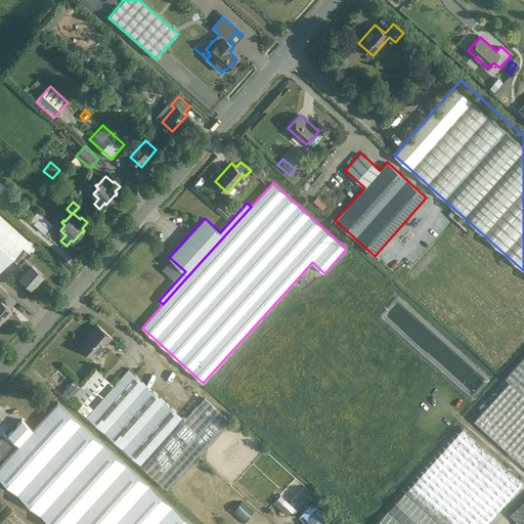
[(467,231),(470,227),(451,210),(448,214),(467,231)]
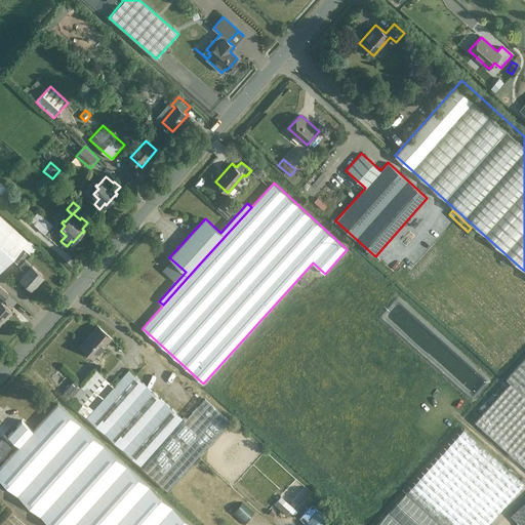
[(44,235),(52,226),(37,211),(30,220),(44,235)]
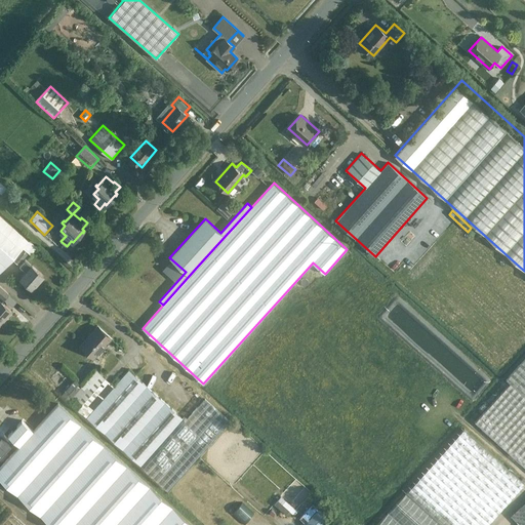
[(0,272),(29,241),(0,214),(0,272)]
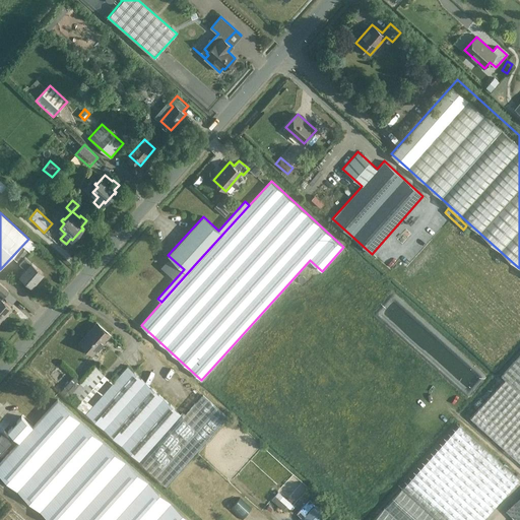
[(18,262),(28,250),(23,245),(13,257),(18,262)]
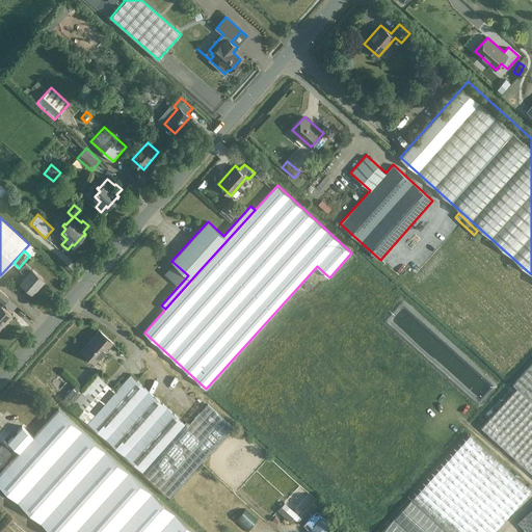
[(32,292),(44,278),(26,263),(20,269),(26,275),(21,282),(32,292)]
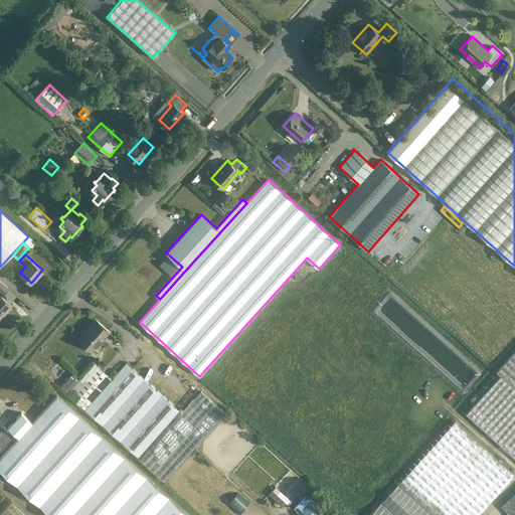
[(0,288),(5,293),(9,288),(0,279),(0,288)]
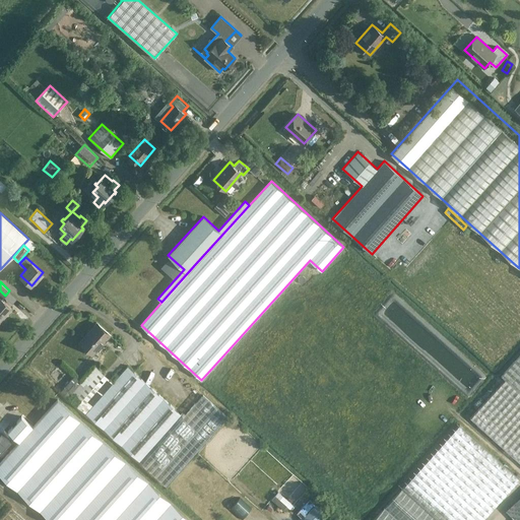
[(0,321),(12,308),(0,297),(0,321)]
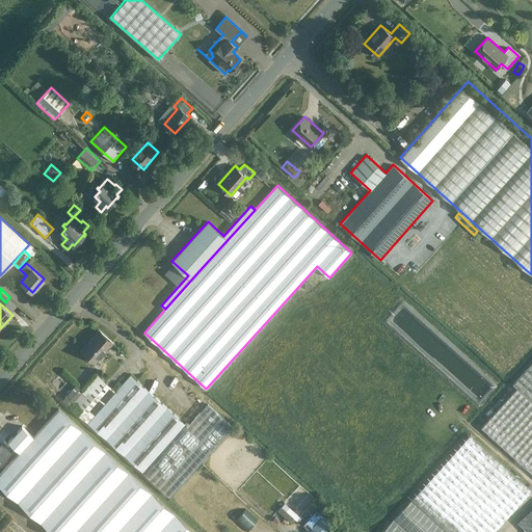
[(97,362),(112,343),(98,331),(82,349),(97,362)]
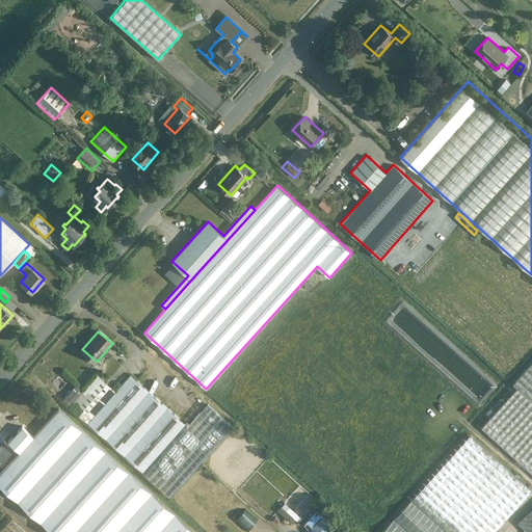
[(531,363),(513,383),(517,388),(531,401),(531,363)]
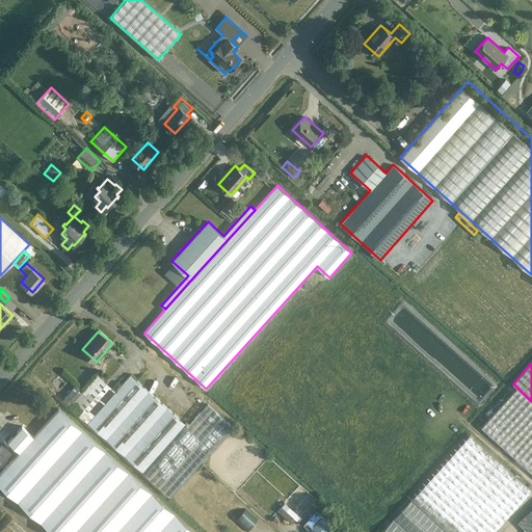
[(76,383),(62,399),(70,406),(169,497),(233,426),(208,403),(188,426),(130,374),(120,387),(116,384),(113,389),(98,375),(82,393),(79,391),(81,389),(76,383)]
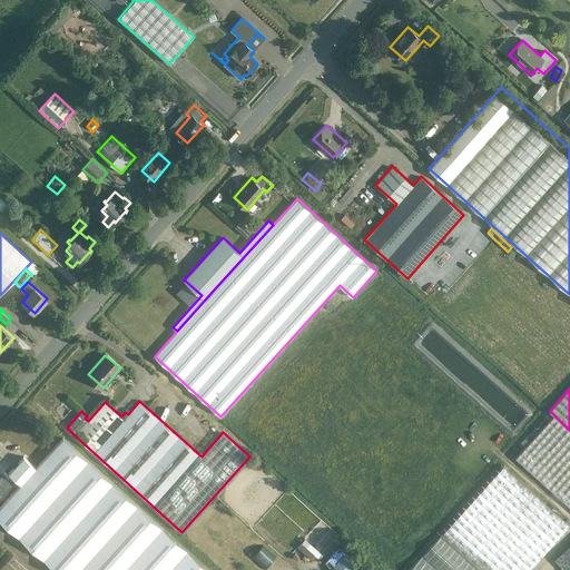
[(569,430),(554,415),(516,458),(569,507),(569,430)]
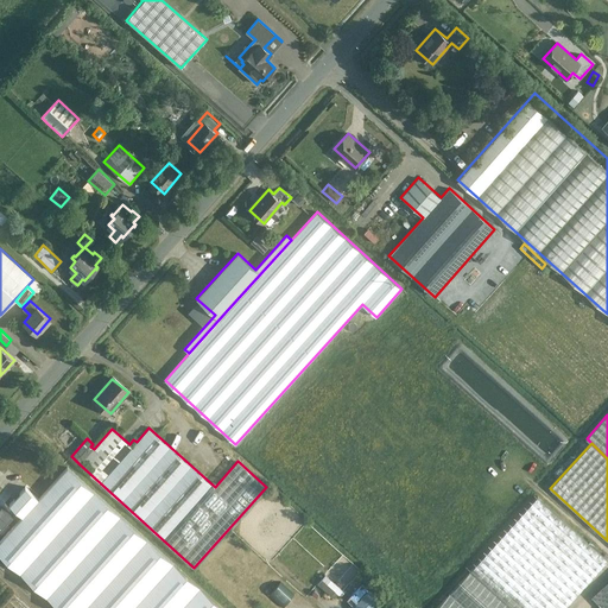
[(25,487),(14,500),(10,505),(23,517),(0,540),(0,553),(59,607),(223,607),(68,467),(38,499),(25,487)]
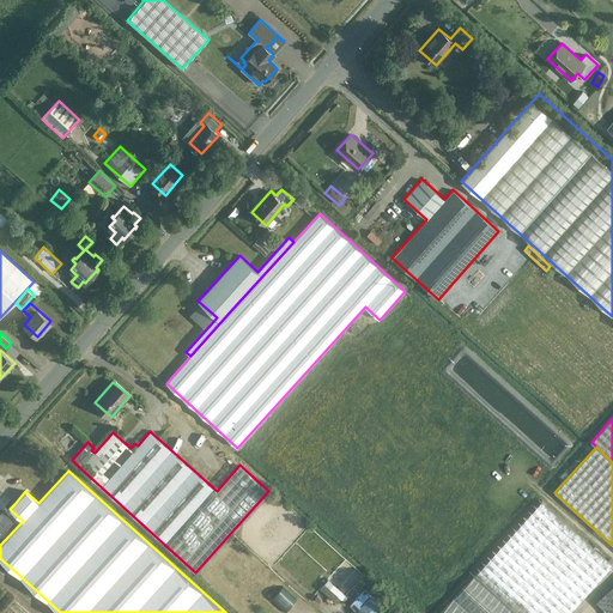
[(569,612),(612,564),(542,501),(475,575),(439,612),(569,612)]
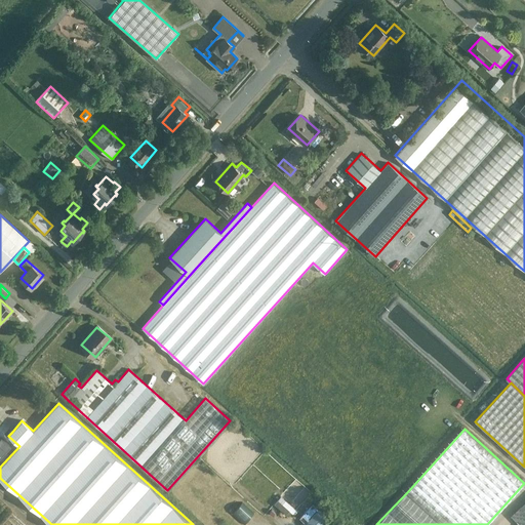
[(0,457),(10,446),(1,438),(0,439),(0,457)]
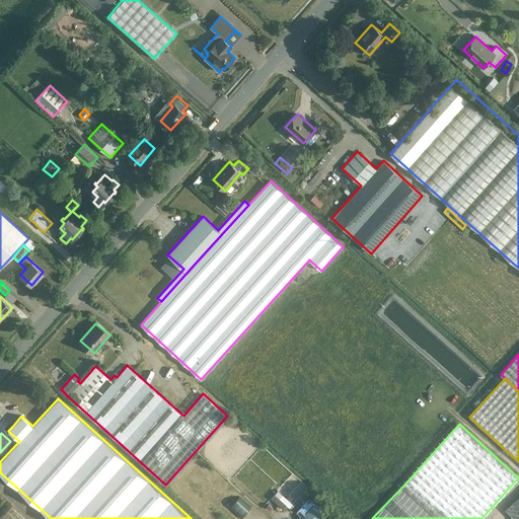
[(293,504),(278,491),(271,499),(283,509),(286,506),(290,508),(293,504)]
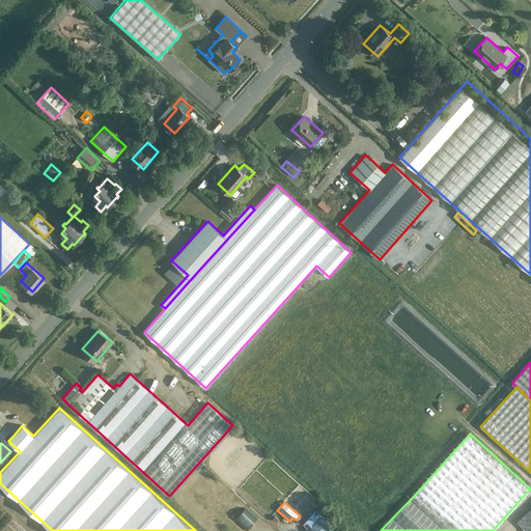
[(530,530),(530,506),(524,513),(515,521),(524,530),(530,530)]
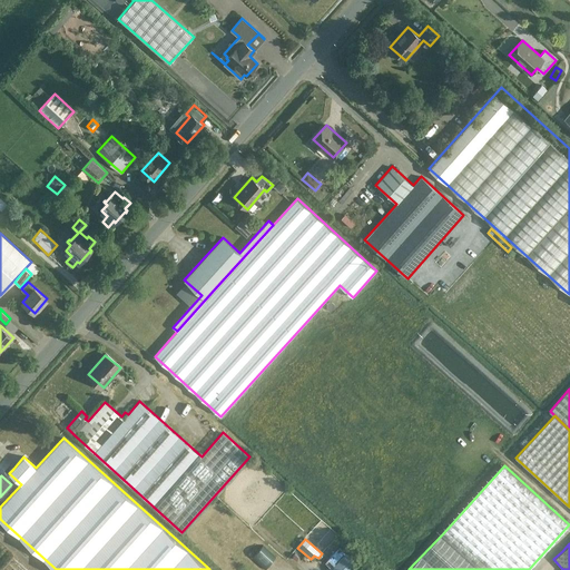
[(263,546),(252,558),(265,569),(276,558),(263,546)]
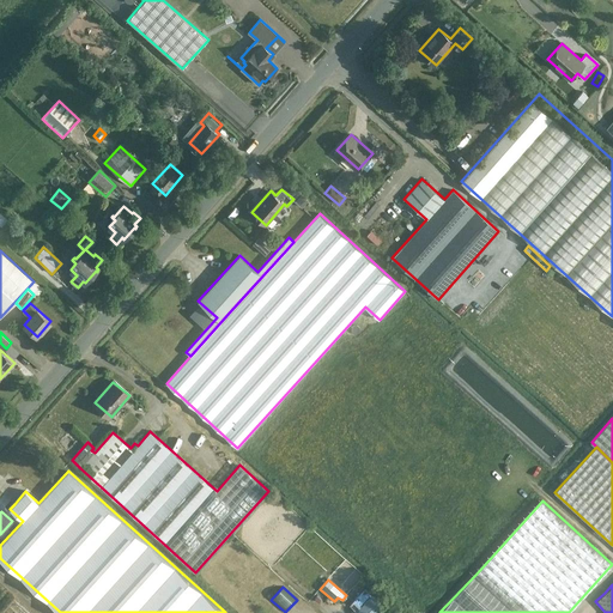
[(350,606),(357,612),(364,612),(378,598),(366,587),(350,606)]
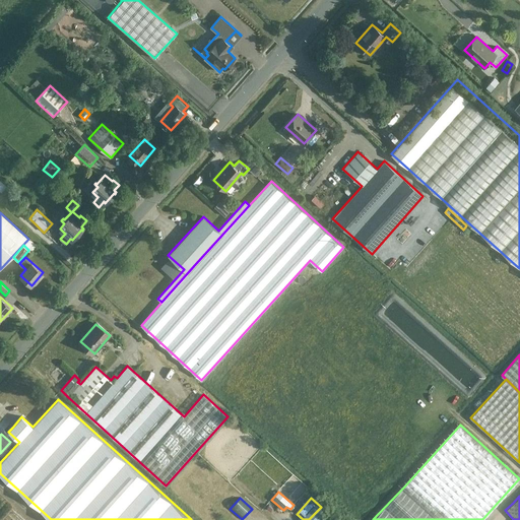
[(26,519),(12,507),(0,519),(26,519)]
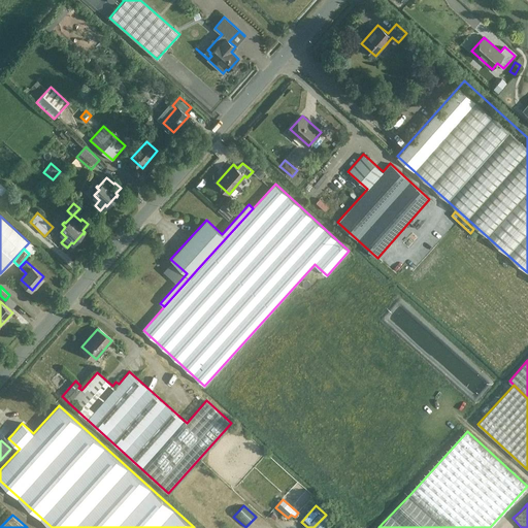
[(326,516),(315,527),(339,527),(340,527),(326,516)]
